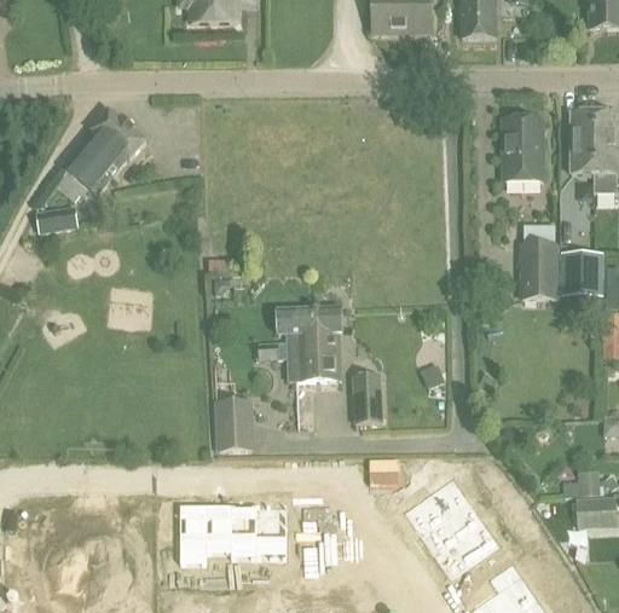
[(191,22),(237,21),(236,0),(180,0),(180,5),(191,5),(191,22)]
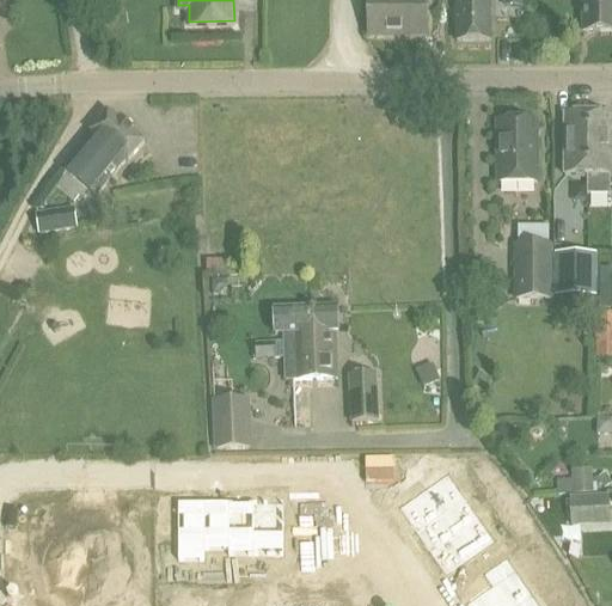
[(367,0),(368,31),(426,31),(424,0),(367,0)]
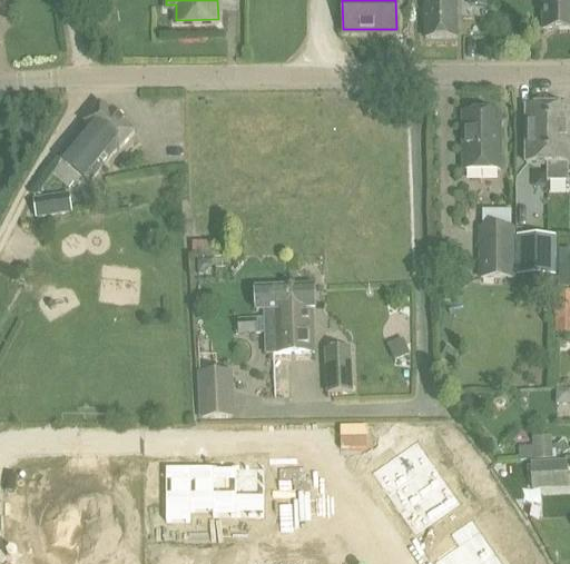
[(424,0),(425,33),(457,33),(455,0),(424,0)]
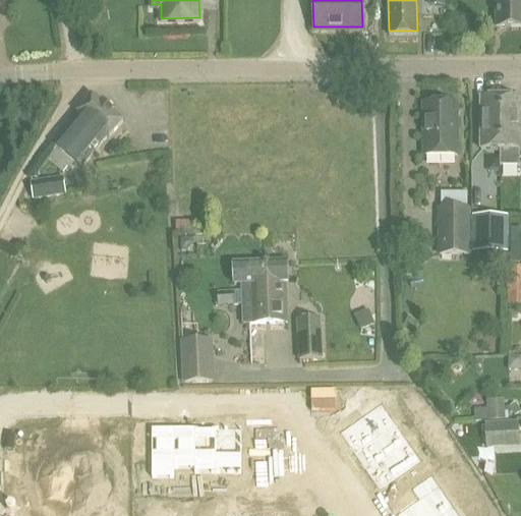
[(496,0),(497,24),(520,23),(520,0),(496,0)]
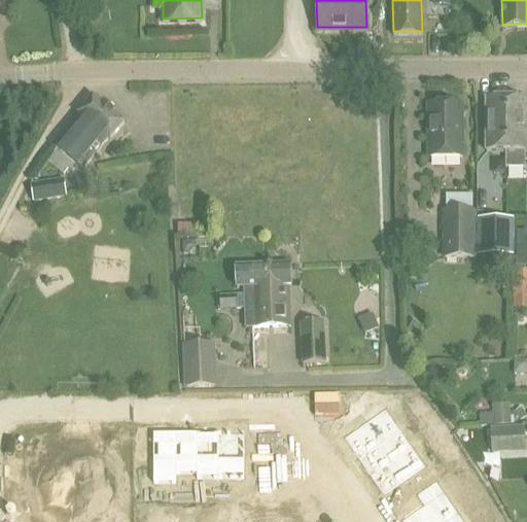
[(111,108),(105,104),(93,93),(78,109),(81,112),(55,144),(57,146),(47,158),(64,171),(73,160),(81,167),(108,135),(109,137),(124,119),(111,108)]
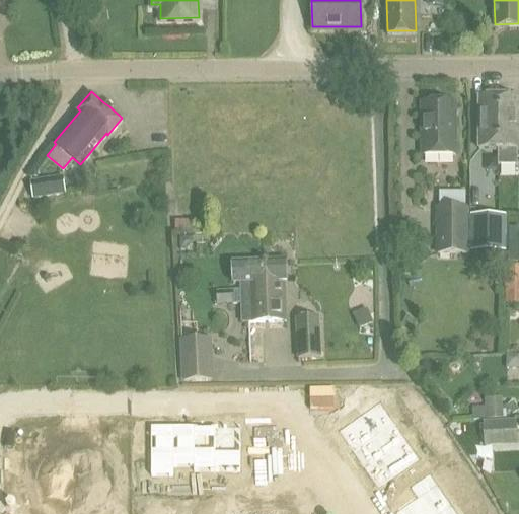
[(478,146),(498,146),(498,92),(478,92),(478,146)]
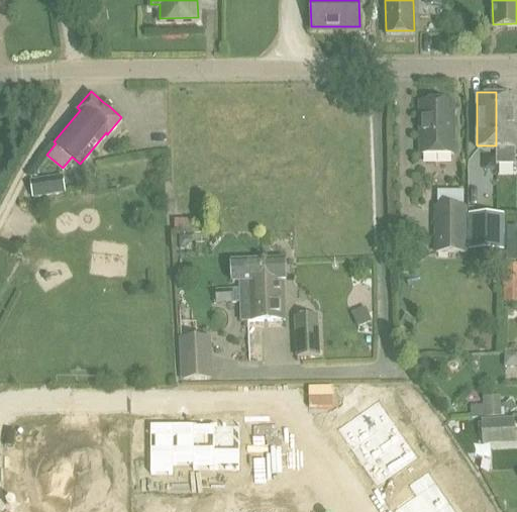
[(496,92),(496,145),(496,161),(514,161),(514,145),(515,145),(515,92),(496,92)]
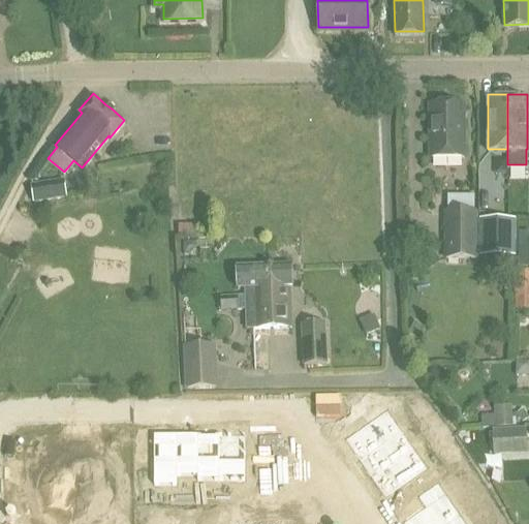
[(464,101),(429,101),(430,154),(464,154),(464,101)]
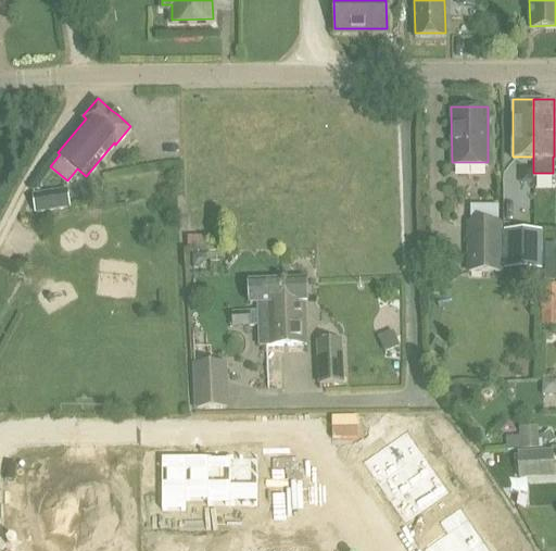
[(32,190),(36,210),(70,204),(66,185),(32,190)]
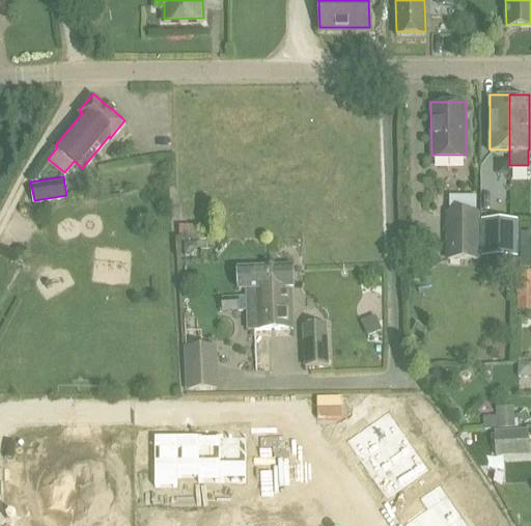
[(479,257),(479,208),(478,208),(449,209),(446,209),(446,257),(479,257)]
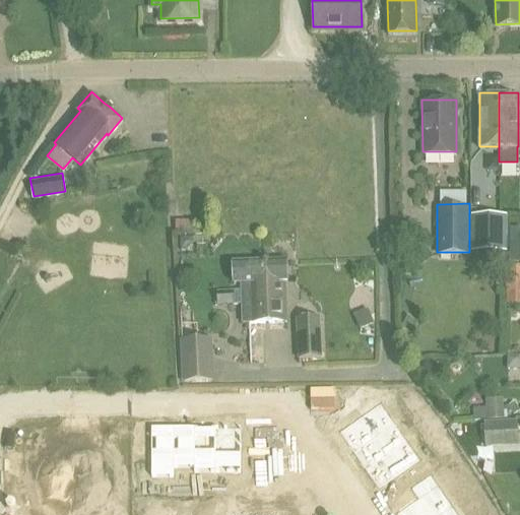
[(470,249),(506,249),(506,212),(470,212),(470,249)]
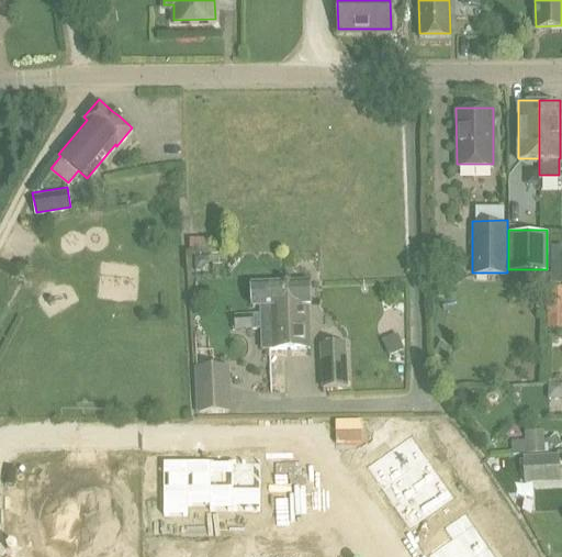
[(561,243),(550,243),(550,263),(561,262),(561,243)]
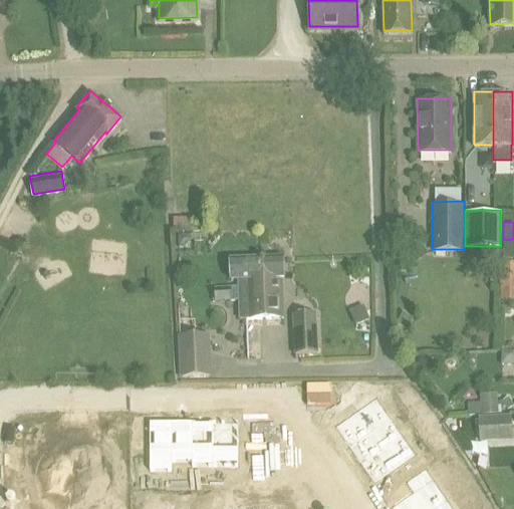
[(191,231),(178,231),(178,245),(184,245),(191,237),(191,231)]
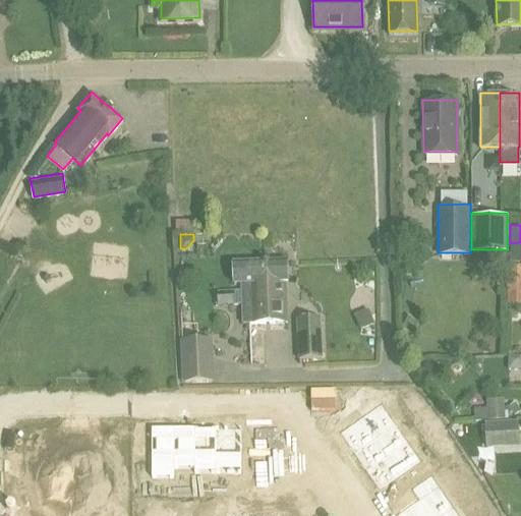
[(506,263),(506,253),(489,253),(489,263),(506,263)]
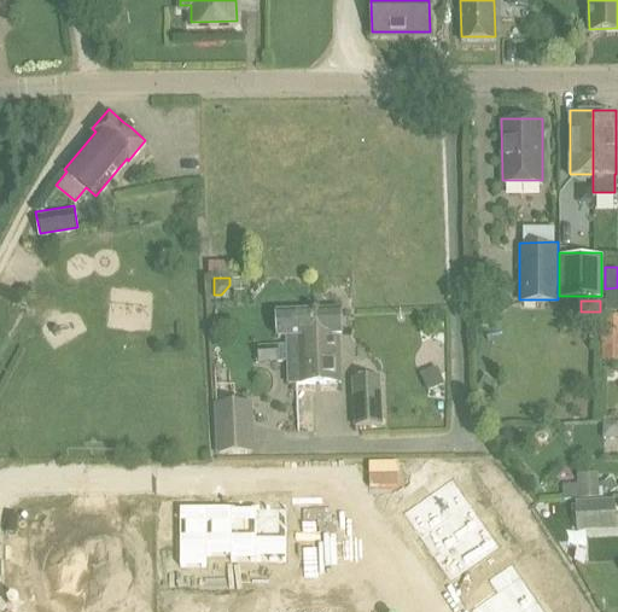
[(308,345),(310,379),(340,379),(339,331),(340,330),(340,307),(313,308),(314,345),(308,345)]
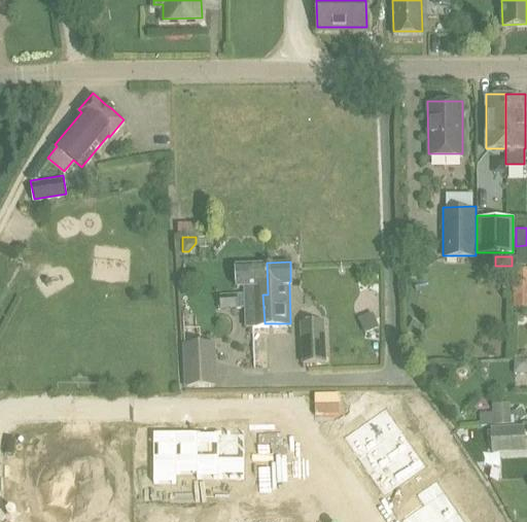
[(245,291),(245,305),(246,324),(265,323),(262,294),(268,294),(267,263),(264,263),(236,264),(236,284),(245,283),(245,291)]
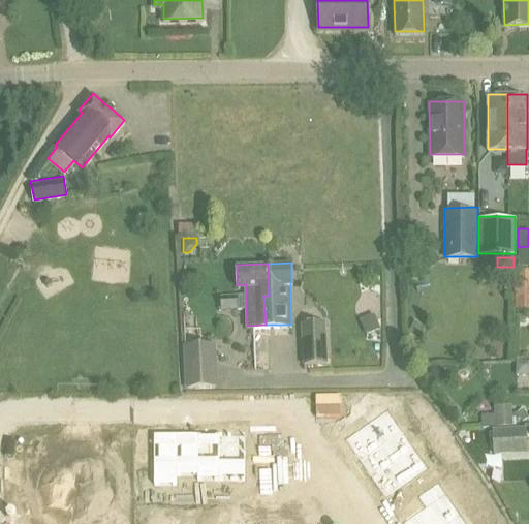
[(516,296),(528,296),(528,268),(516,268),(516,296)]
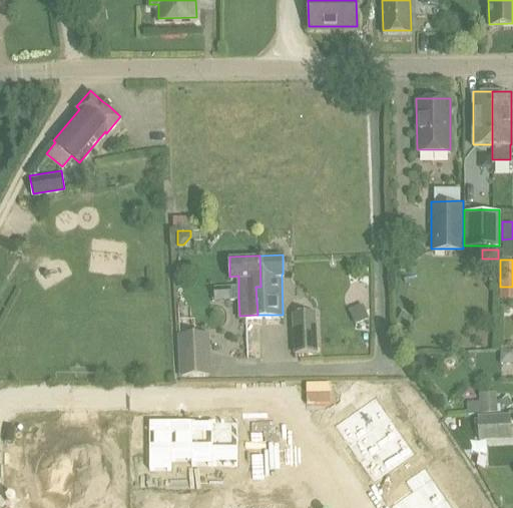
[(232,297),(231,284),(215,284),(216,298),(232,297)]
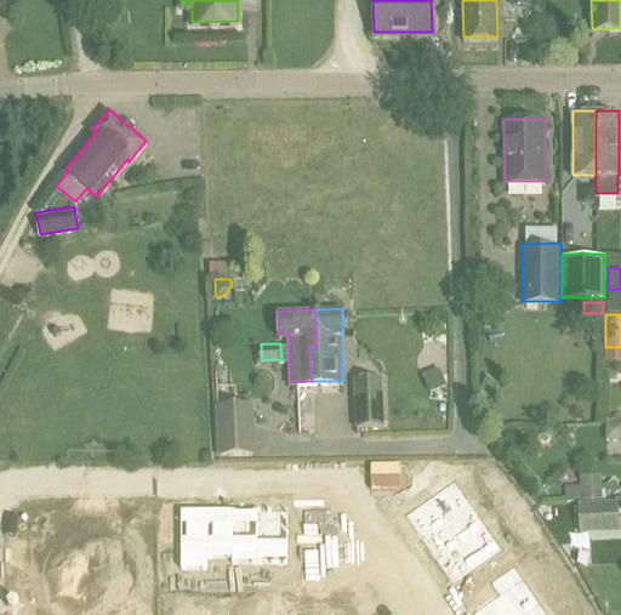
[(385,422),(382,375),(354,377),(355,425),(385,422)]
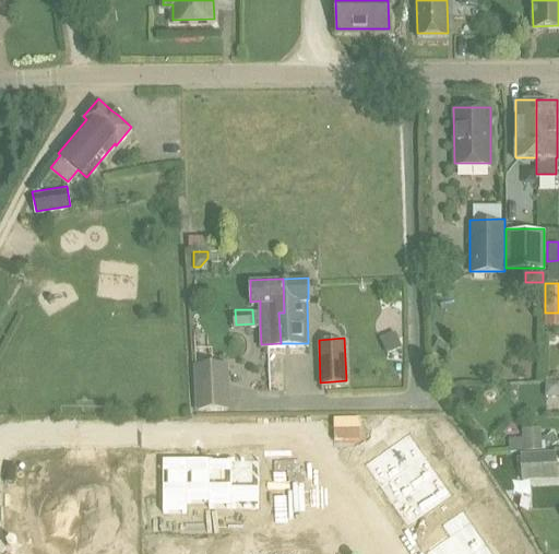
[(197,408),(229,407),(227,360),(194,363),(197,408)]
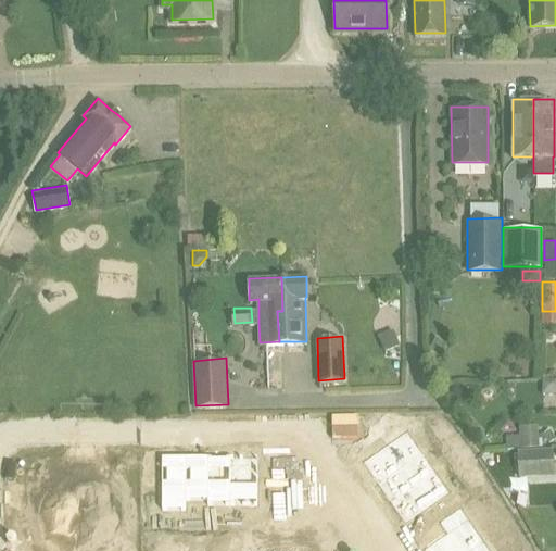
[(555,389),(555,375),(541,375),(541,389),(555,389)]
